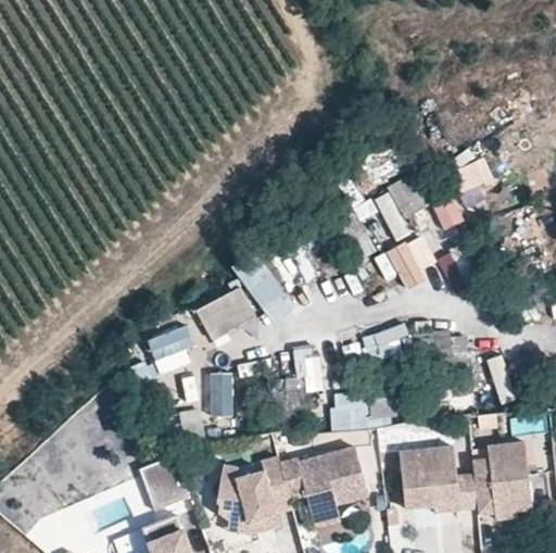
[(412,175),(371,196),(396,241),(436,221),(412,175)]
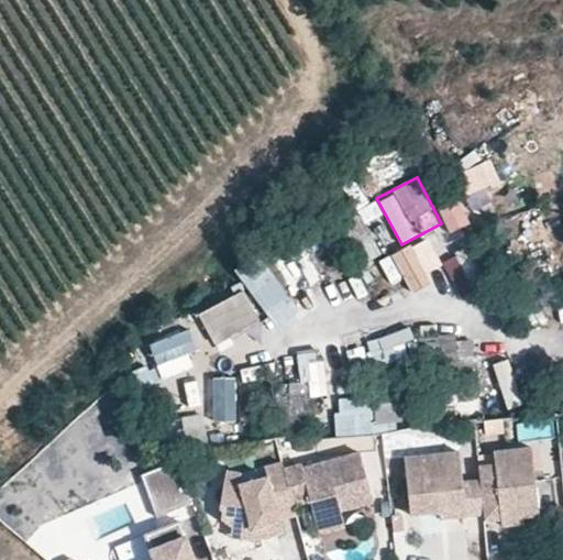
[(451,179),(429,190),(449,234),(472,224),(451,179)]
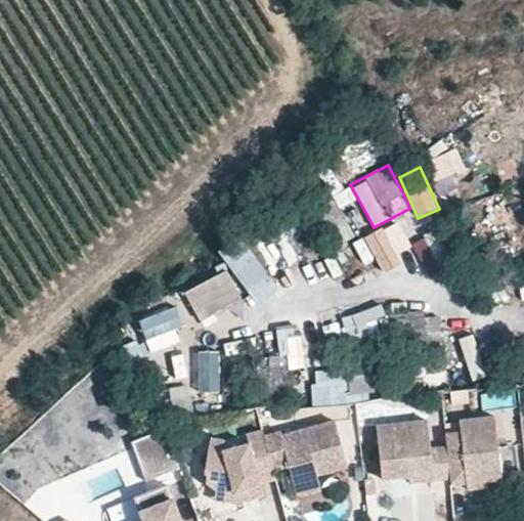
[(363,270),(404,257),(394,226),(353,240),(363,270)]
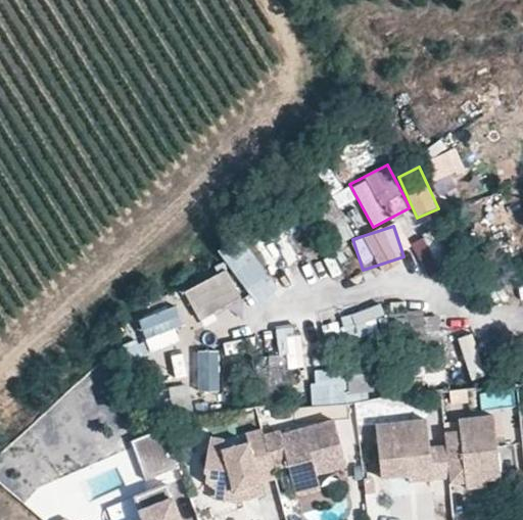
[(248,244),(226,257),(255,305),(278,292),(248,244)]
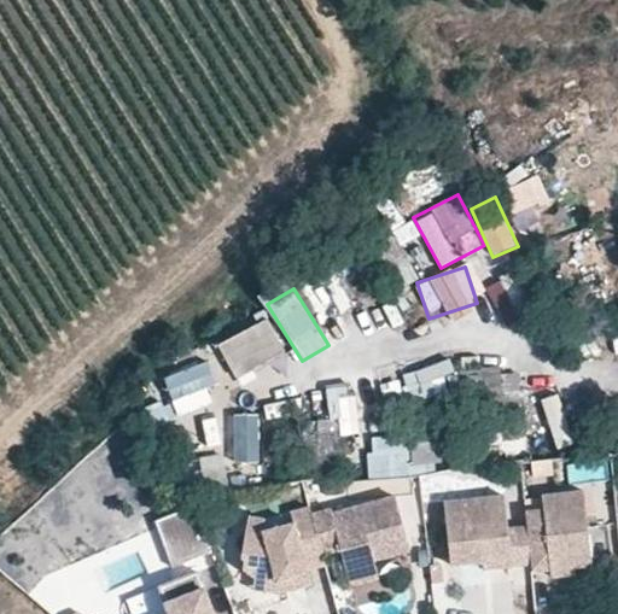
[(267,317),(216,345),(234,378),(285,350),(267,317)]
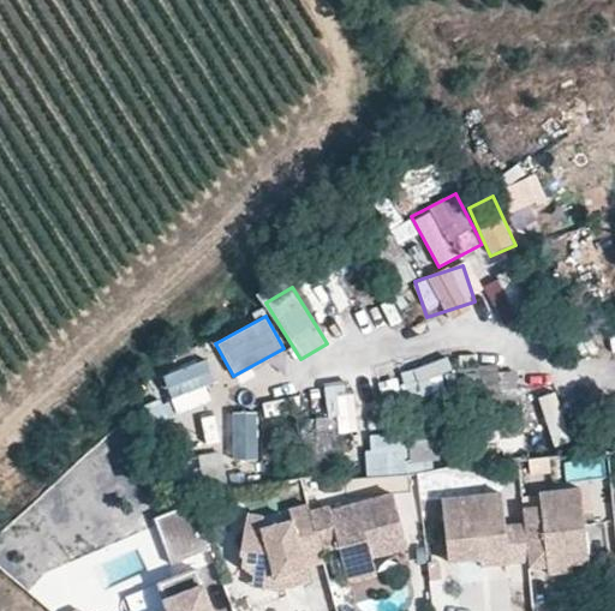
[(154,379),(172,417),(213,396),(195,359),(154,379)]
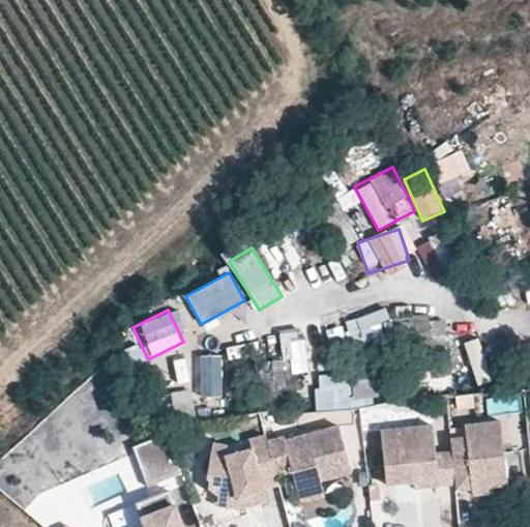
[(350,341),(388,335),(385,312),(347,317),(350,341)]
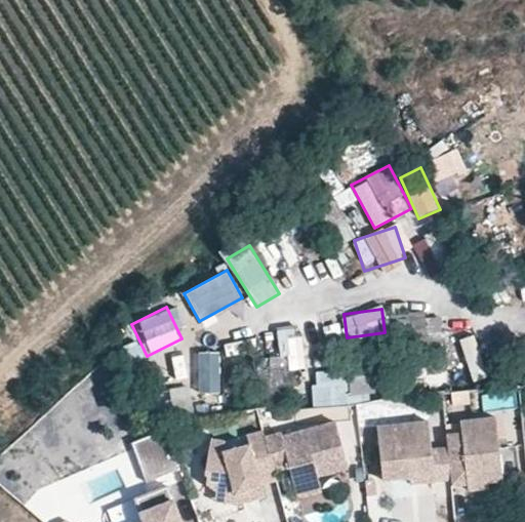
[(408,317),(412,339),(440,334),(436,312),(408,317)]
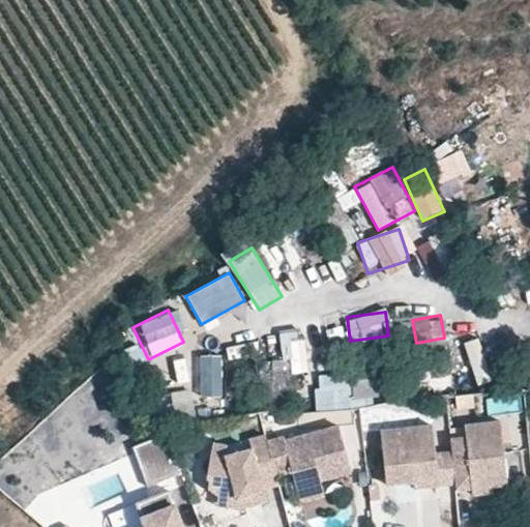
[(277,329),(280,373),(307,372),(305,327),(277,329)]
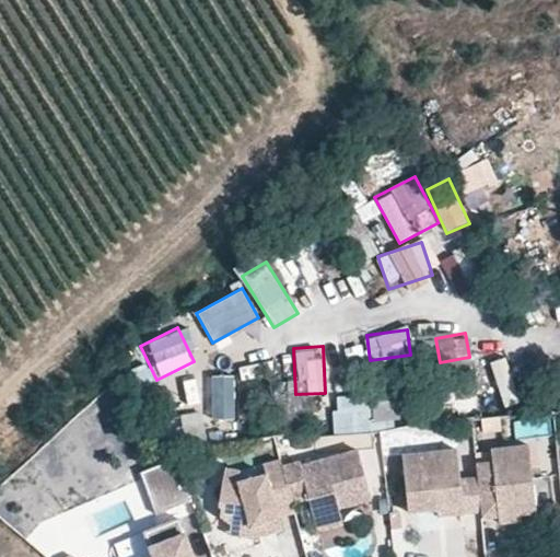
[(509,357),(491,361),(502,406),(518,402),(509,357)]
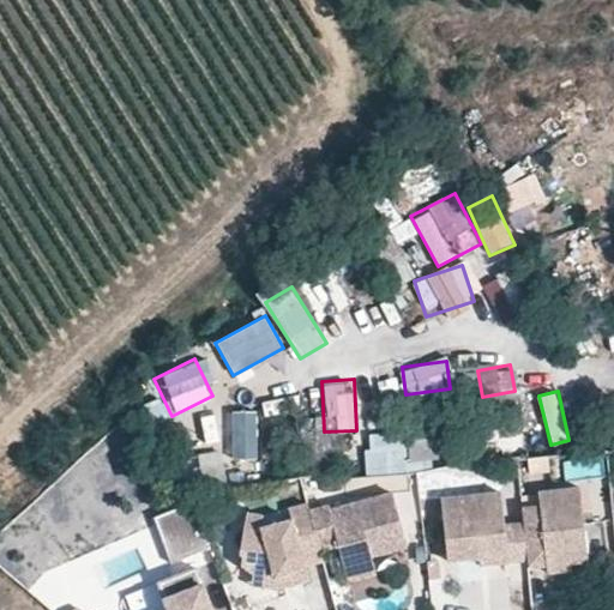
[(440,418),(405,424),(411,463),(446,458),(440,418)]
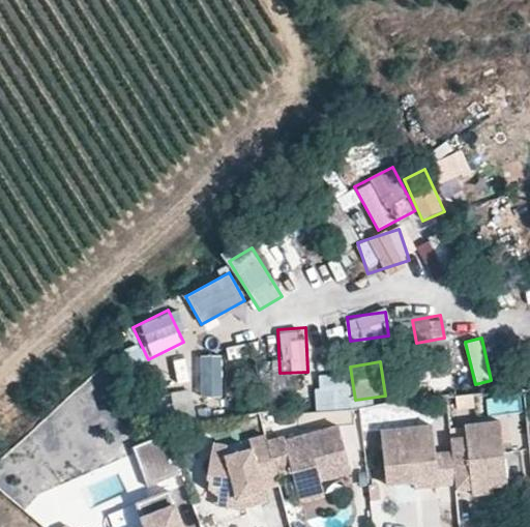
[(521,409),(520,392),(484,394),(486,411),(521,409)]
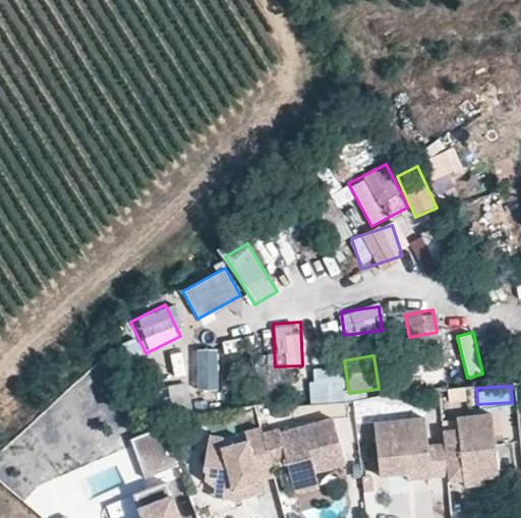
[(458,430),(443,433),(444,444),(447,477),(448,482),(463,481),(483,479),(498,478),(491,415),(456,419),(458,430)]
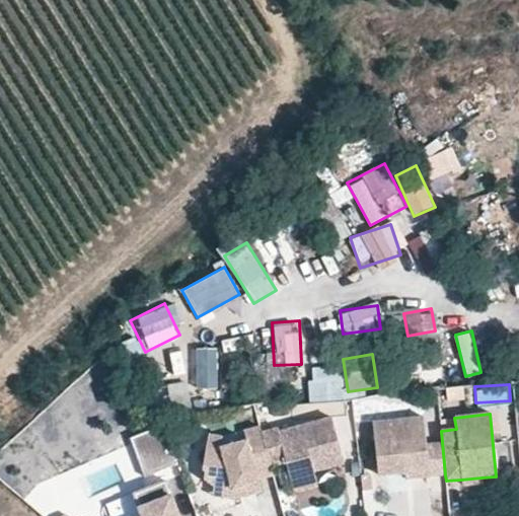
[(278,426),(262,431),(261,431),(270,464),(286,460),(294,491),(317,485),(313,469),(344,461),(331,416),(279,430),(278,426)]
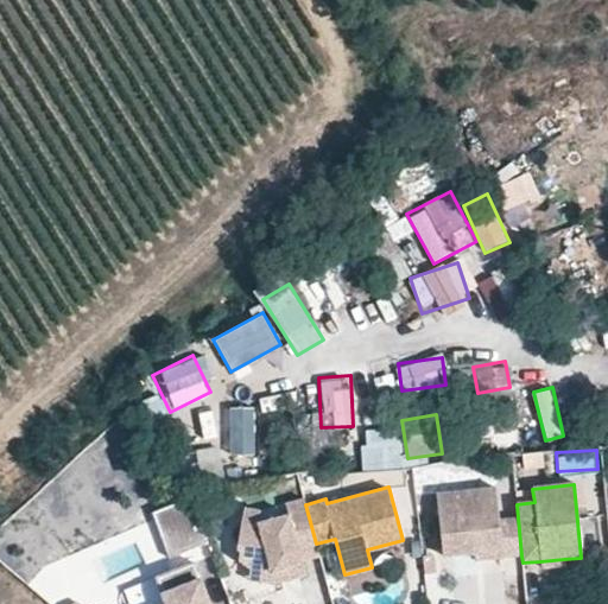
[(521,557),(518,517),(499,519),(495,489),(436,494),(442,557),(475,553),(501,551),(501,558),(521,557)]
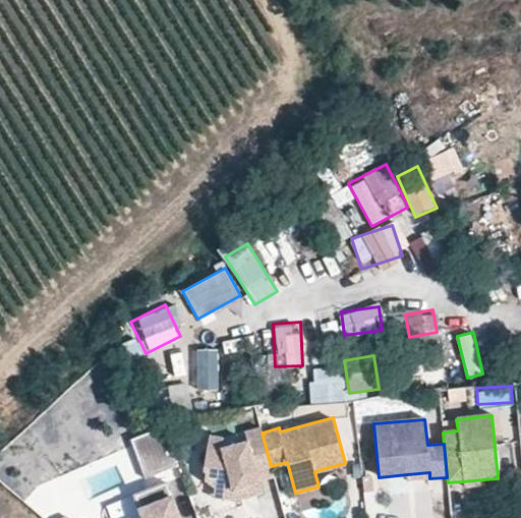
[(262,433),(261,426),(245,430),(247,440),(221,447),(208,443),(200,468),(203,469),(201,477),(204,478),(214,484),(236,490),(259,482),(258,479),(274,475),(271,466),(262,433)]
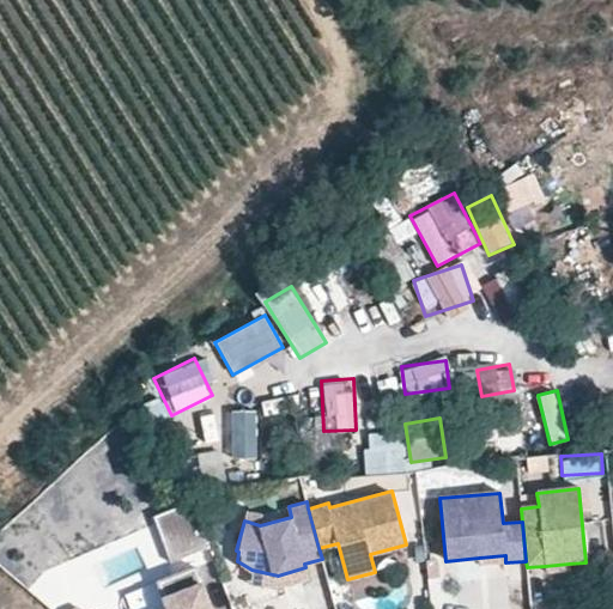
[(193,503),(155,516),(171,560),(208,546),(193,503)]
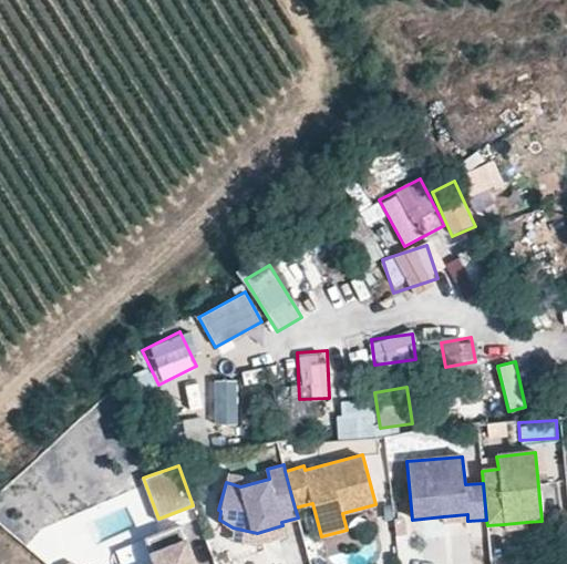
[(240,486),(244,477),(228,472),(226,482),(240,486)]
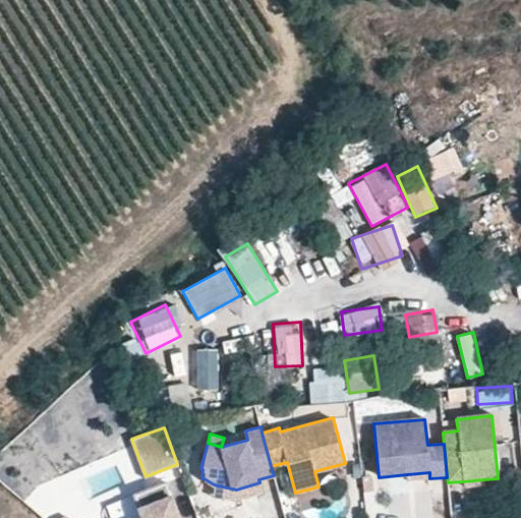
[(429,472),(407,474),(407,480),(429,478),(429,472)]
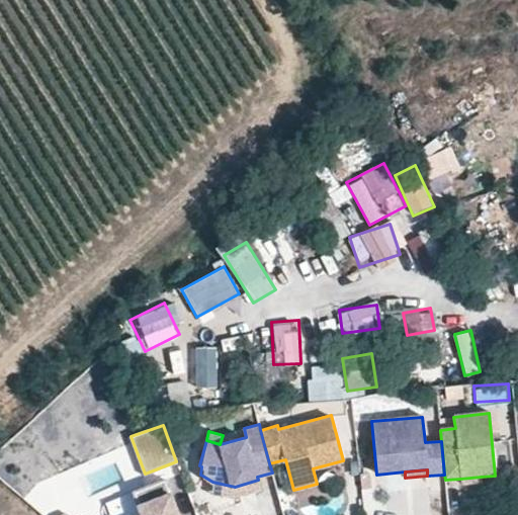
[(132,491),(141,514),(178,514),(164,479),(132,491)]
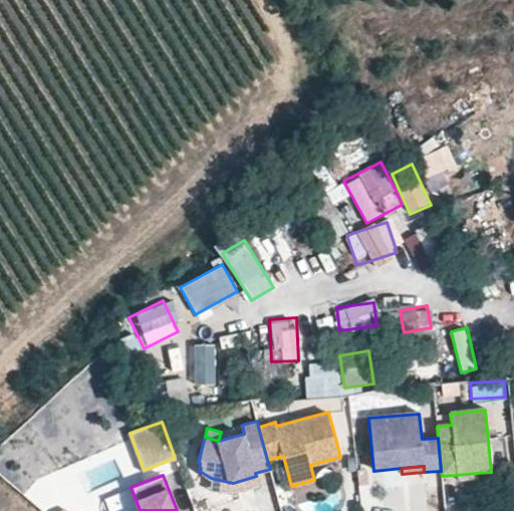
[(233,483),(211,478),(209,487),(232,492),(258,485),(256,476),(233,483)]
